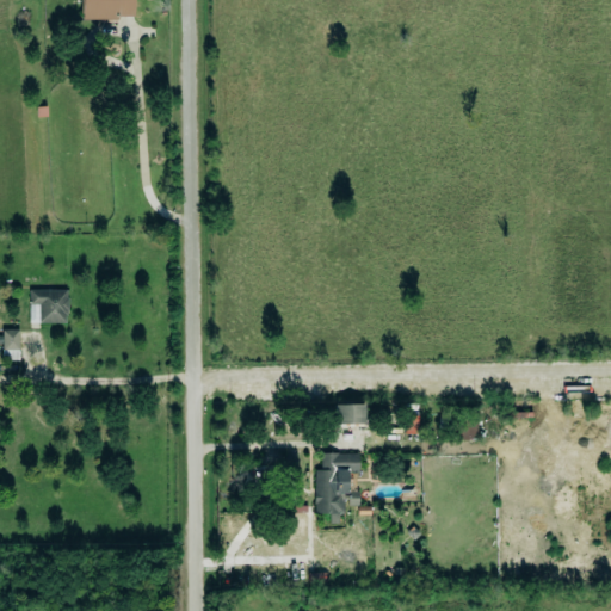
[(81,0),(81,19),(134,19),(133,0),(81,0)]
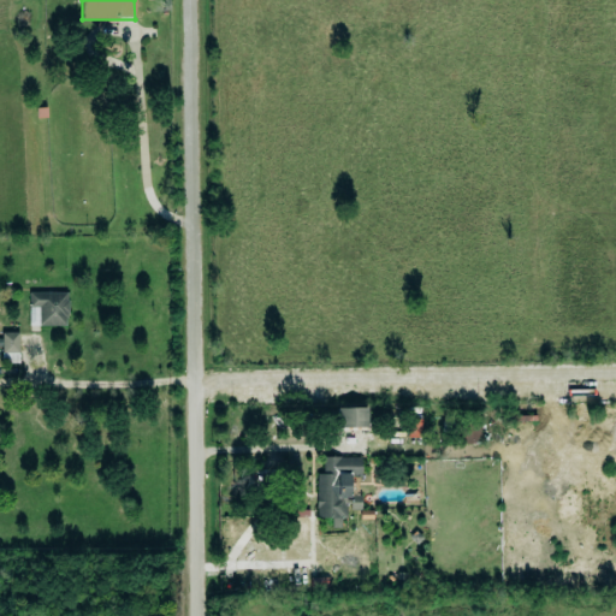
[(29,294),(30,326),(67,326),(67,292),(29,294)]
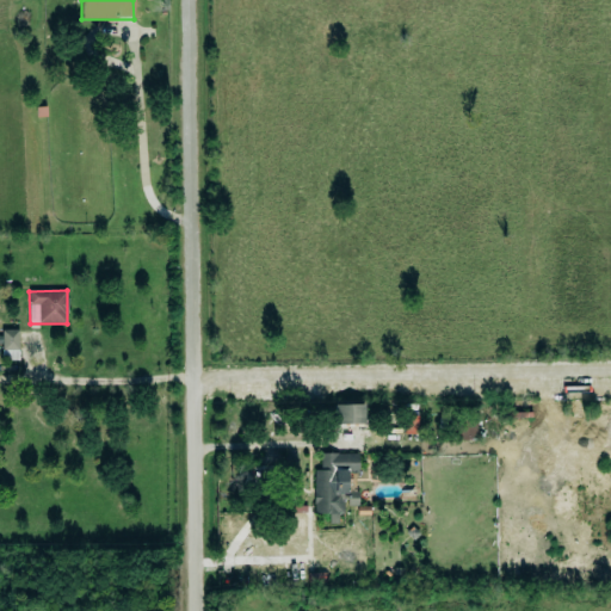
[(1,360),(18,360),(19,331),(2,329),(1,360)]
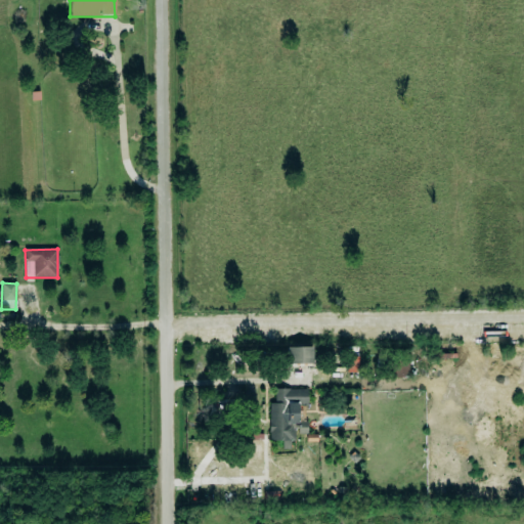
[(311,347),(286,347),(287,364),(312,363),(311,347)]
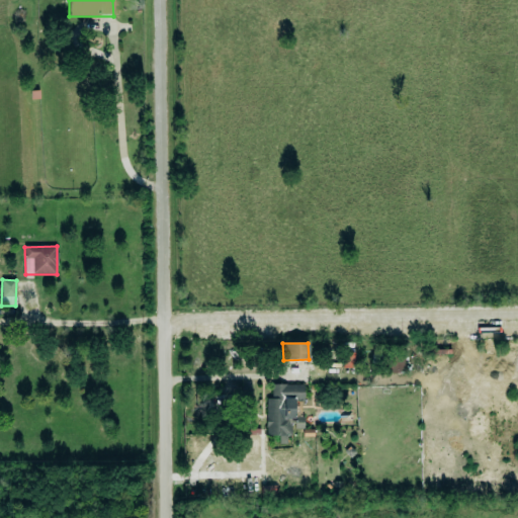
[(404,348),(387,348),(389,372),(405,372),(404,348)]
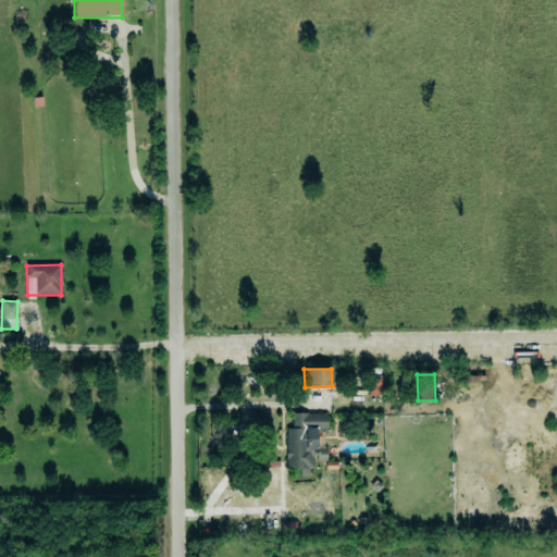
[(287,469),(313,468),(313,459),(322,459),(322,447),(317,448),(317,432),(326,431),(325,413),(292,413),(292,429),(286,429),(287,469)]
